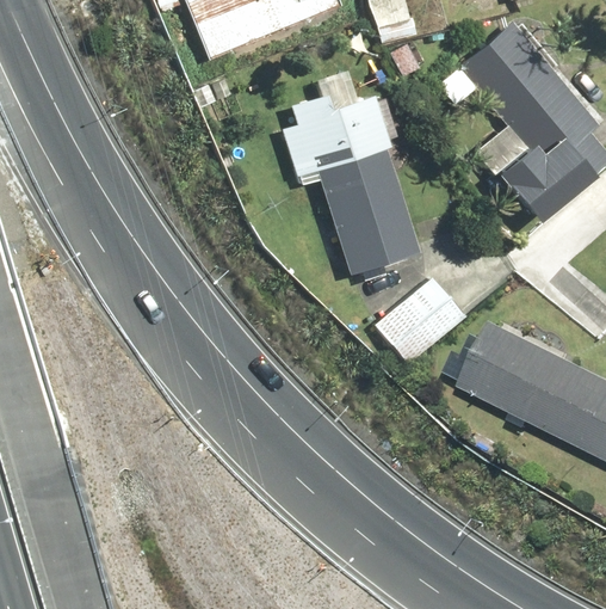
[(185,0),(210,60),(339,4),(338,0),(185,0)]
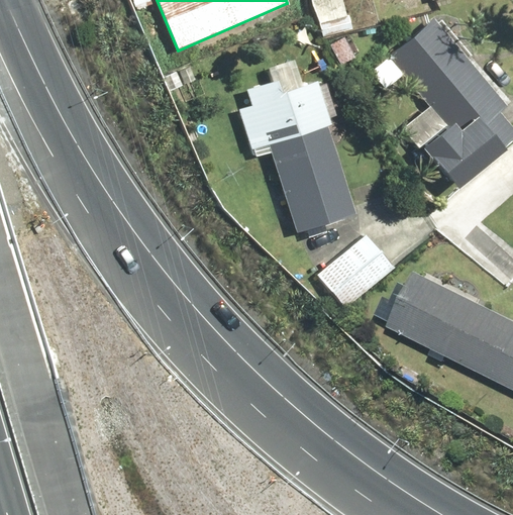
[(511,99),(441,13),(371,71),(383,87),(401,72),(429,105),(401,127),(451,189),(512,137),(512,129),(497,110),(511,99)]
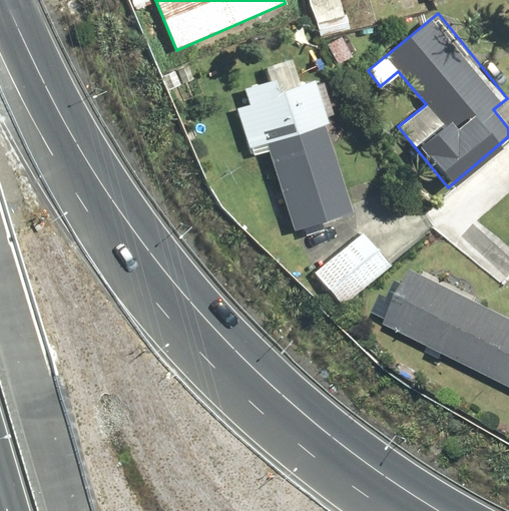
[(293,87),(288,69),(268,75),(269,80),(246,86),(245,82),(231,86),(235,98),(244,96),(246,101),(237,104),(252,156),(270,151),(281,186),(252,195),(263,230),(290,222),(293,232),(355,214),(315,81),(293,87)]
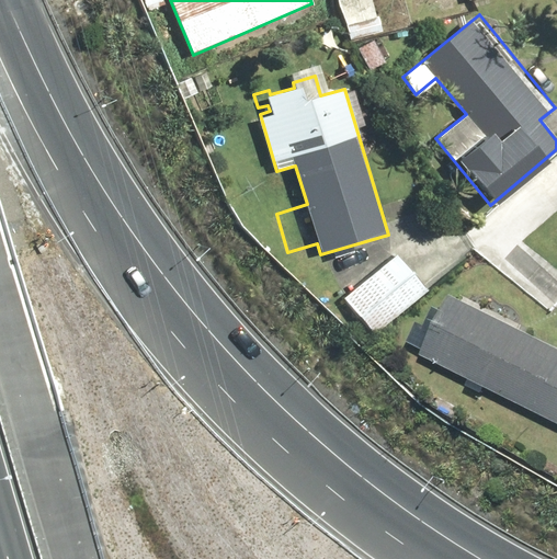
[(429,288),(395,252),(344,299),(377,335),(429,288)]
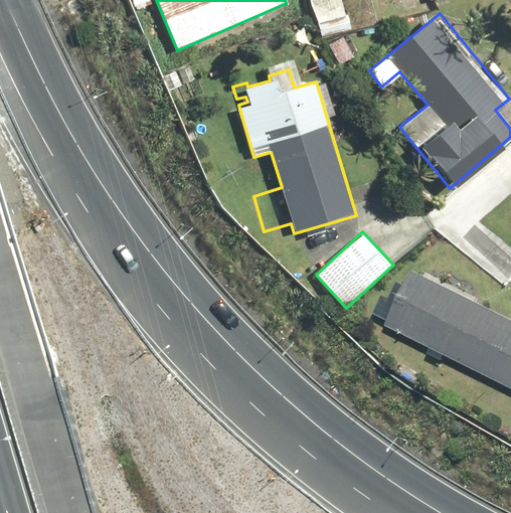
[(510,317),(421,270),(392,323),(510,385),(510,317)]
